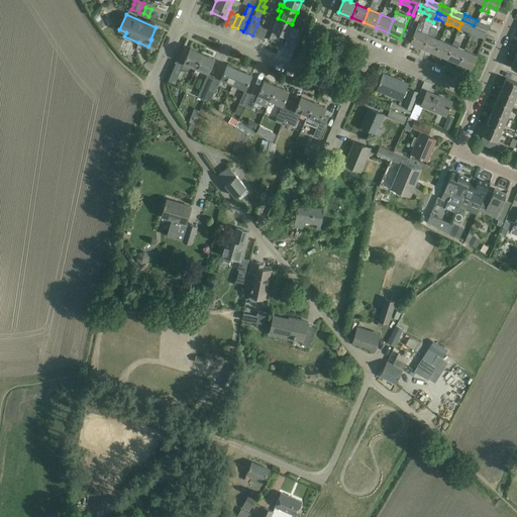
[(287,36),(292,24),(278,18),(272,30),(287,36)]
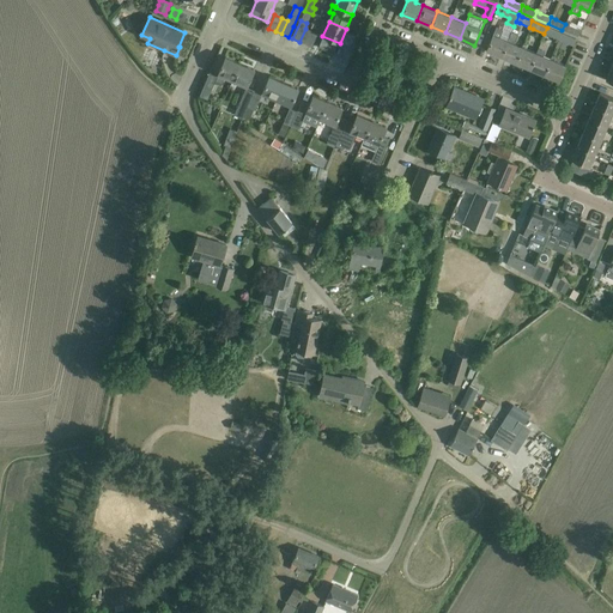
[(581,30),(565,24),(562,30),(577,36),(581,30)]
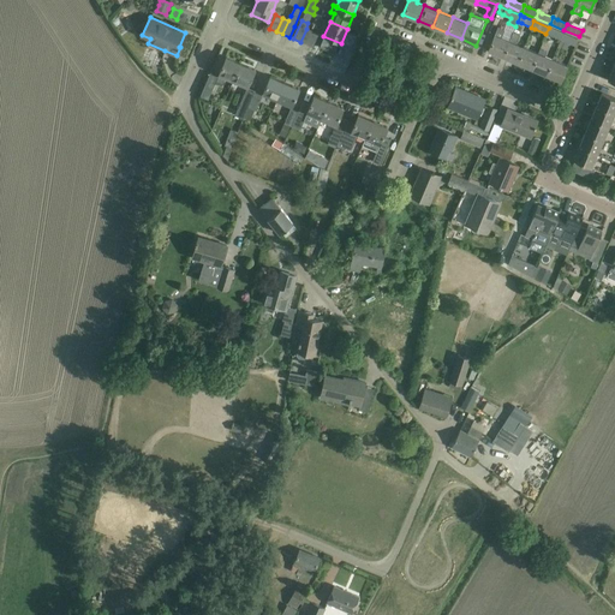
[(502,57),(509,41),(501,37),(503,30),(497,28),(488,51),(502,57)]
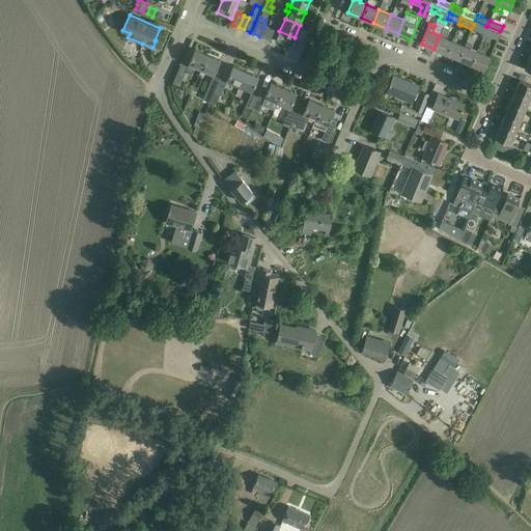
[(483,34),(485,29),(474,24),(471,29),(483,34)]
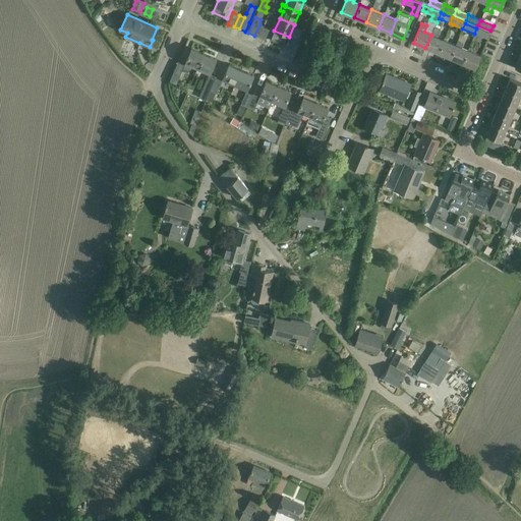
[(264,26),(259,24),(254,36),(259,38),(264,26)]
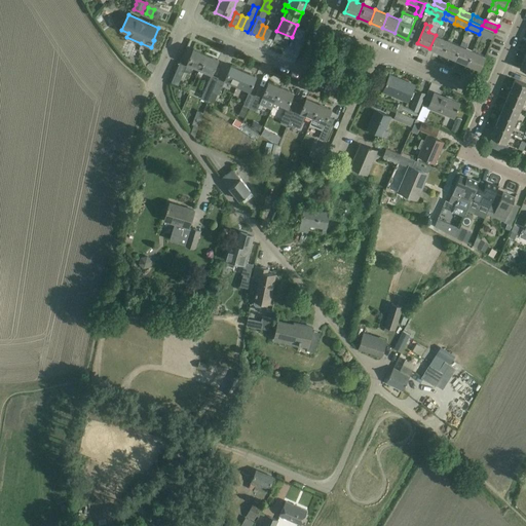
[(273,29),(266,27),(262,38),(268,40),(273,29)]
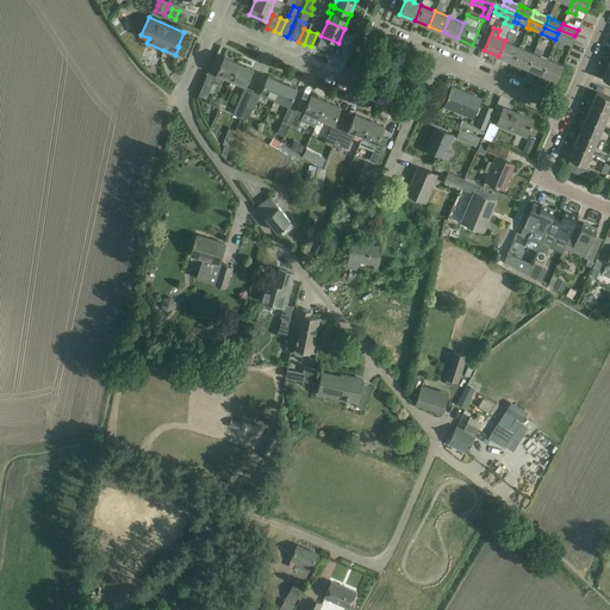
[(512,62),(520,47),(511,43),(515,35),(509,32),(505,41),(498,56),(512,62)]
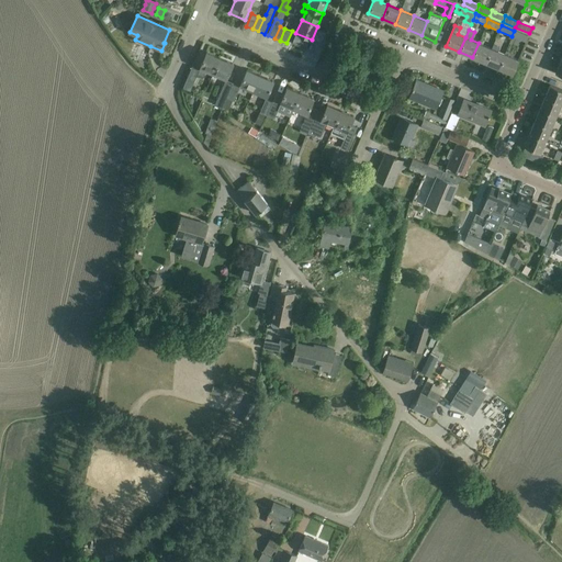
[(528,36),(514,31),(512,36),(526,42),(528,36)]
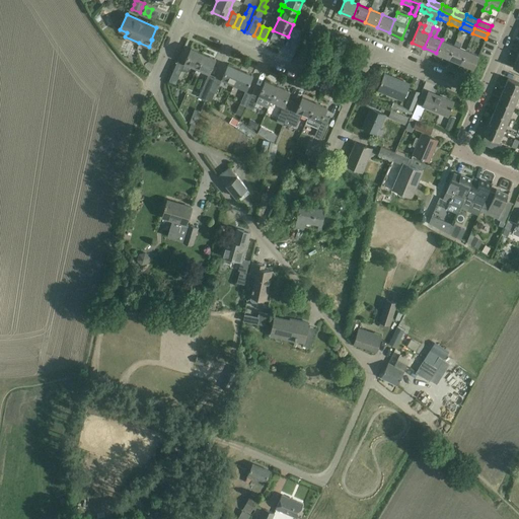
[(448,58),(453,45),(442,40),(436,53),(448,58)]
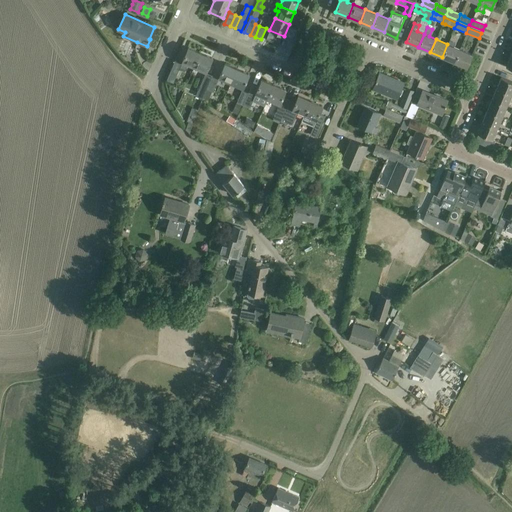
[(454,62),(460,49),(453,46),(455,43),(449,40),(447,44),(442,57),(454,62)]
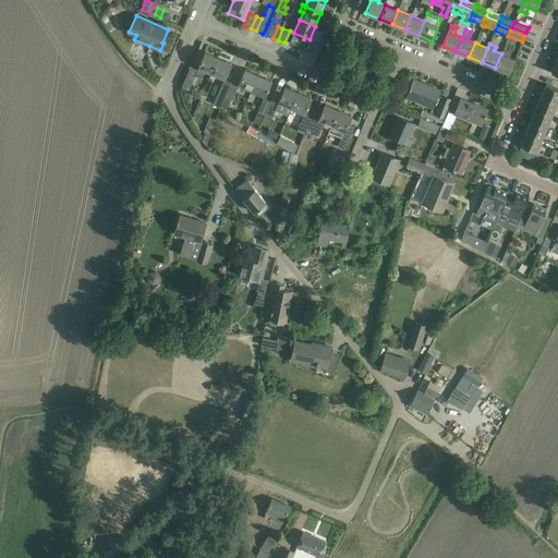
[(211,73),(218,58),(205,51),(197,70),(191,67),(182,87),(189,91),(195,75),(201,77),(204,70),(211,73)]
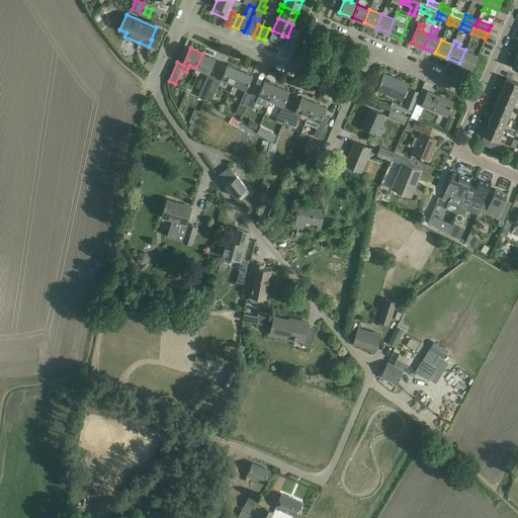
[(478,55),(468,52),(465,50),(459,63),(472,68),(478,55)]
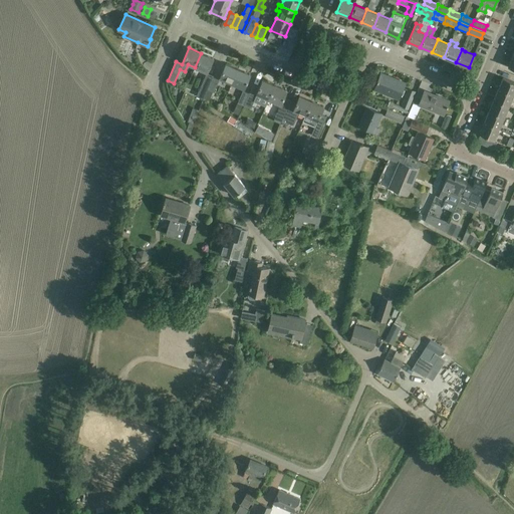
[(214,58),(201,53),(195,67),(207,72),(214,58)]
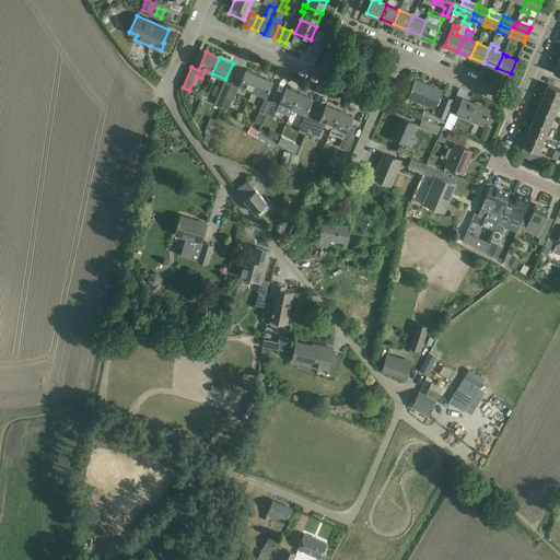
[(253,91),(259,76),(246,69),(238,85),(253,91)]
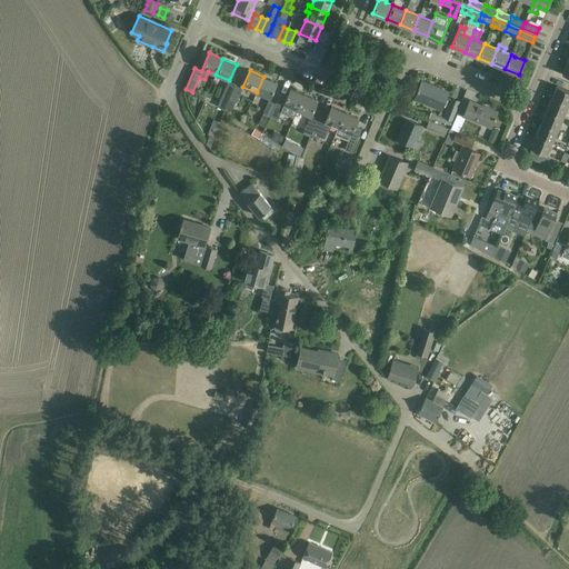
[(277,82),(263,77),(257,92),(270,99),(277,82)]
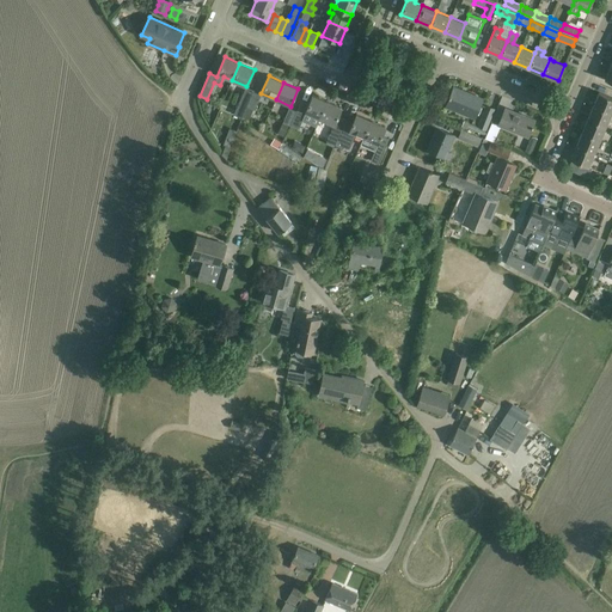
[(475,117),(478,110),(482,99),(453,87),(446,106),(475,117)]
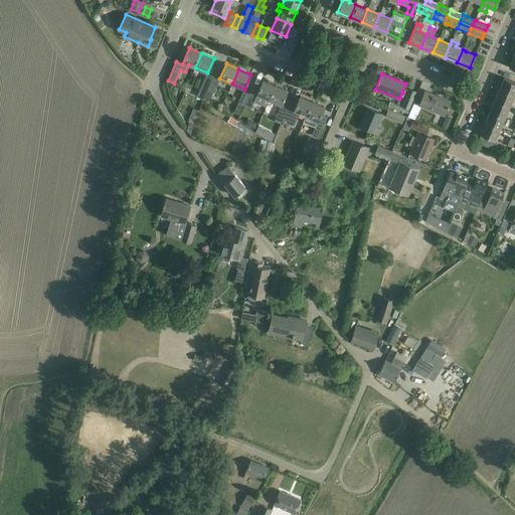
[(206,74),(201,87),(197,97),(203,99),(207,90),(213,77),(206,74)]
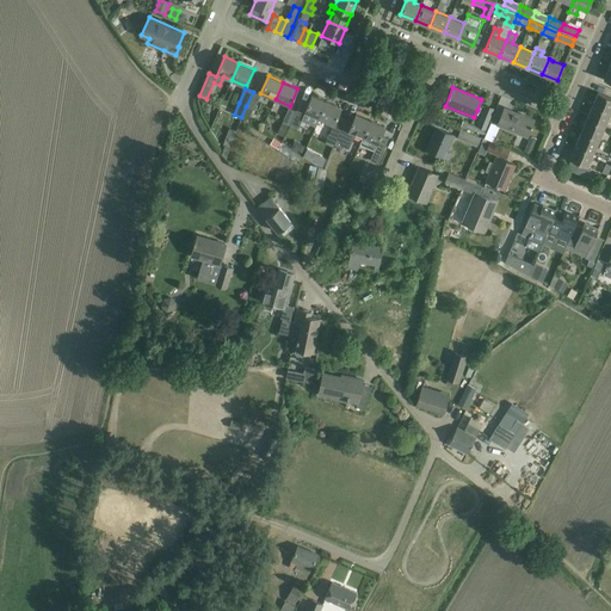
[(260,96),(253,92),(246,106),(254,110),(260,96)]
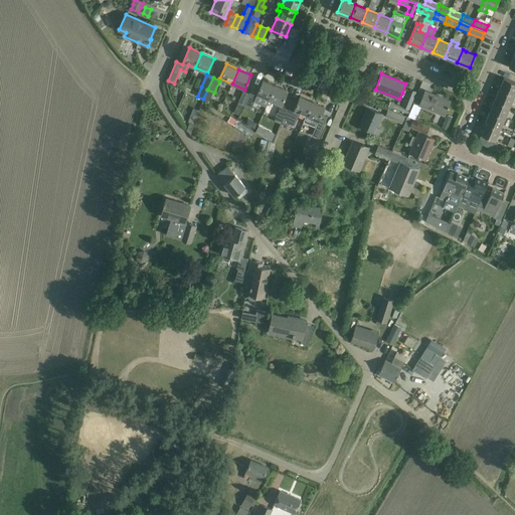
[(514,93),(514,81),(513,81),(504,77),(499,89),(514,96),(514,93)]
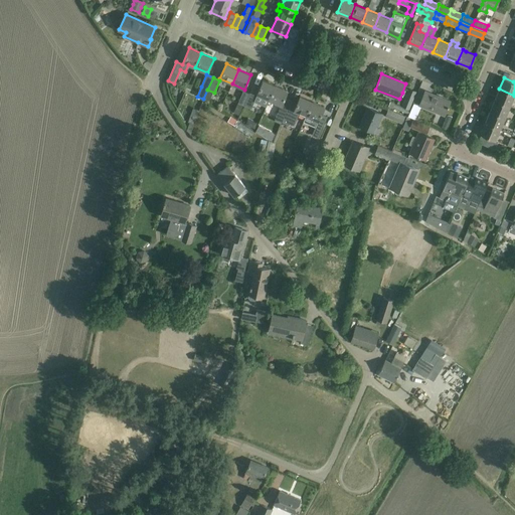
[(253,84),(249,94),(244,106),(251,109),(258,95),(270,100),(276,86),(263,79),(260,88),(253,84)]
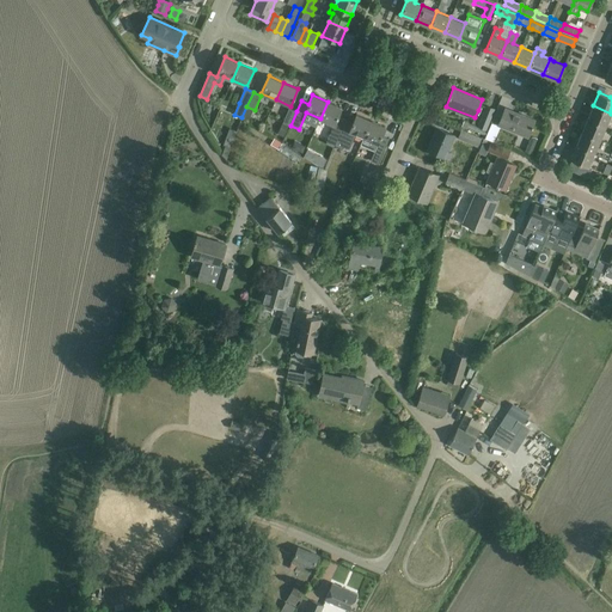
[(326,141),(335,145),(346,120),(338,116),(342,108),(328,102),(320,118),(334,124),(326,141)]
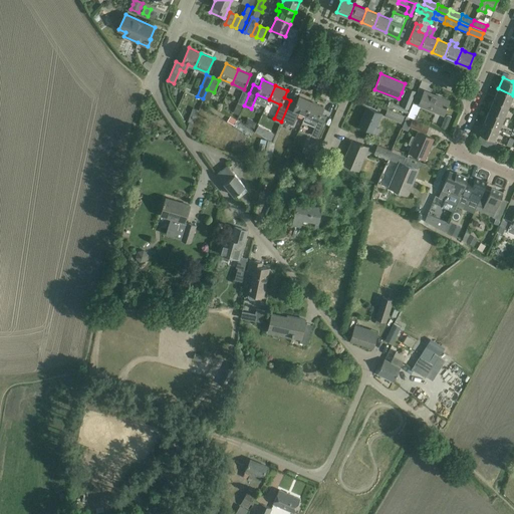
[(415,91),(408,88),(401,105),(408,108),(415,91)]
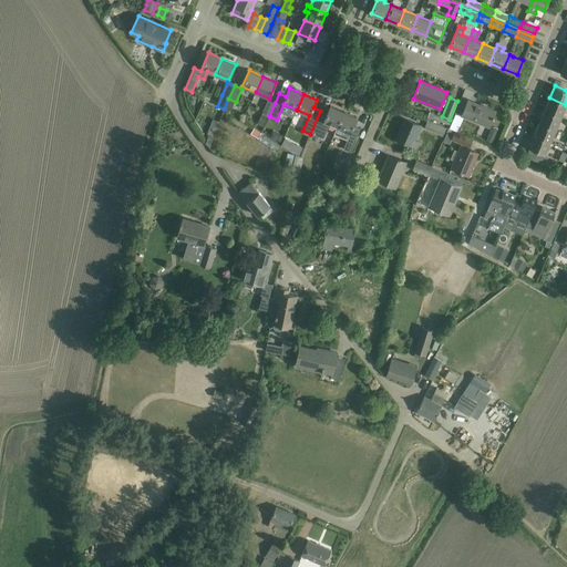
[(560,117),(566,105),(549,98),(544,110),(560,117)]
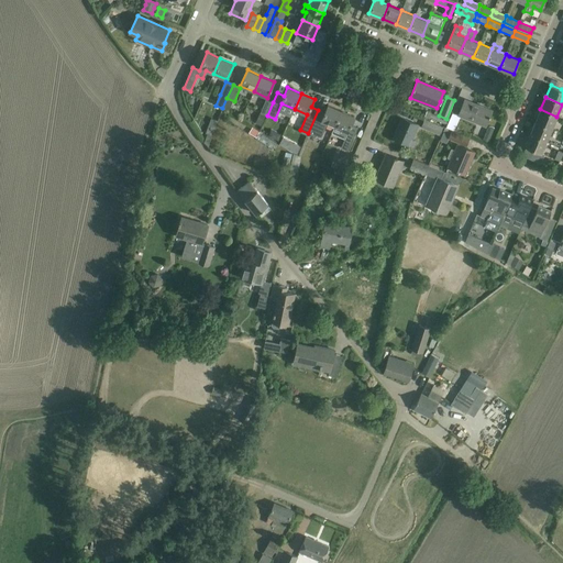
[(261,112),(267,116),(273,102),(266,99),(261,112)]
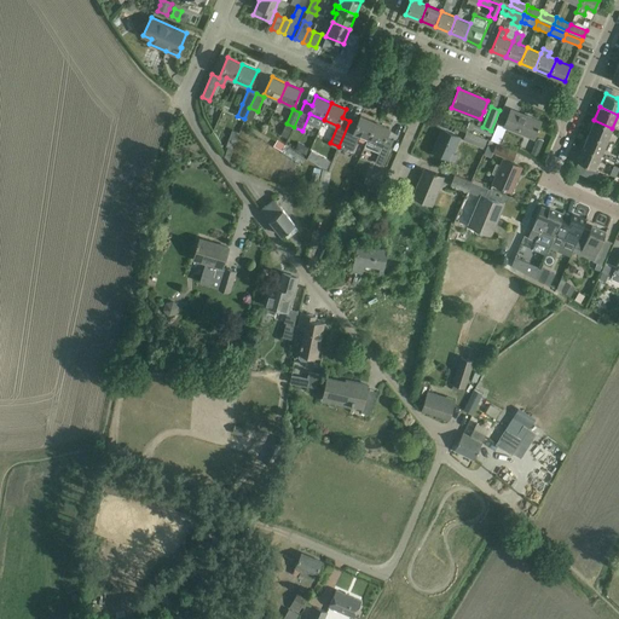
[(507,121),(504,126),(505,127),(524,134),(534,139),(542,122),(510,109),(507,121)]
